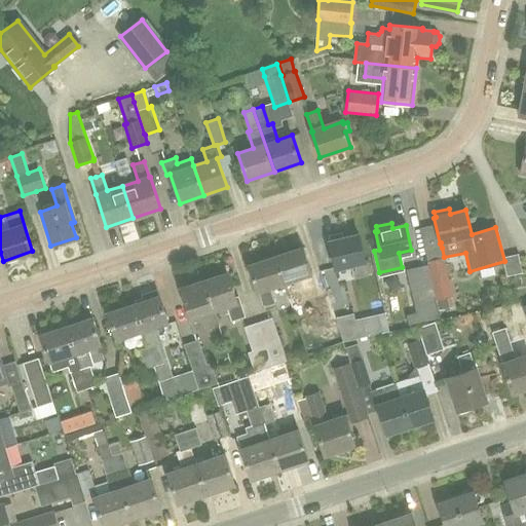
[(359,235),(344,238),(343,233),(329,236),(331,241),(329,242),(335,269),(351,265),(354,279),(368,277),(359,235)]
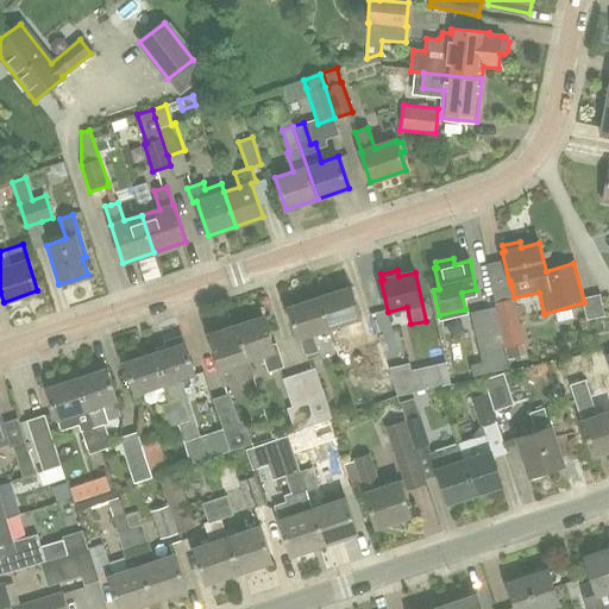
[(495,303),(504,346),(523,343),(514,297),(512,287),(493,290),(495,303)]
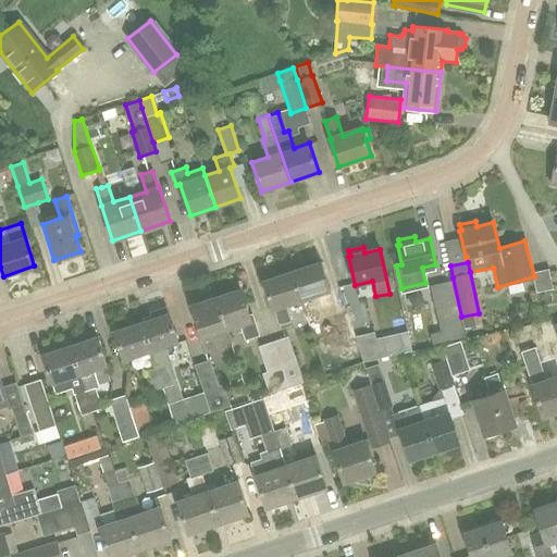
[(321,263),(292,273),(300,299),(316,295),(322,311),(334,307),(329,289),(330,289),(321,263)]
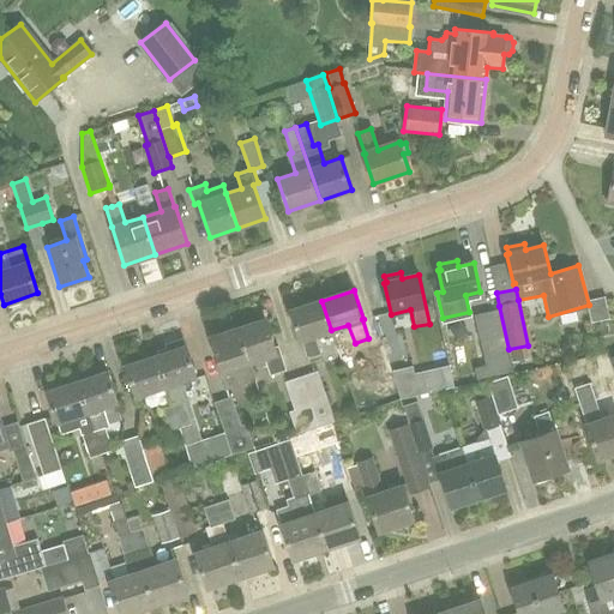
[(331,330),(321,301),(290,311),(300,341),(301,341),(307,359),(321,354),(315,336),(331,330)]
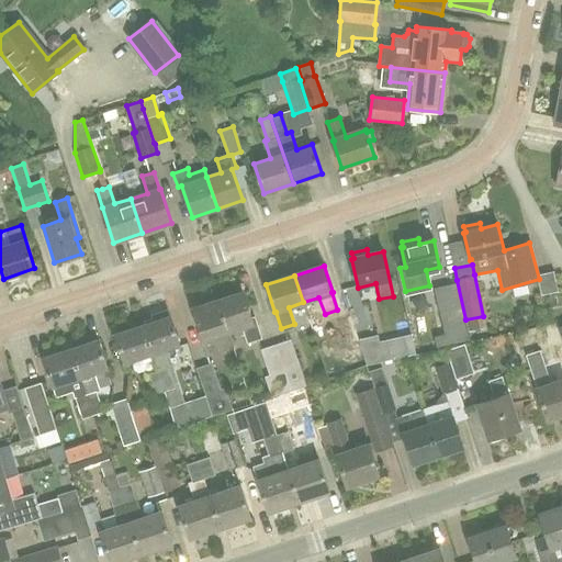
[(465,319),(457,280),(456,280),(457,284),(436,289),(444,325),(465,319)]
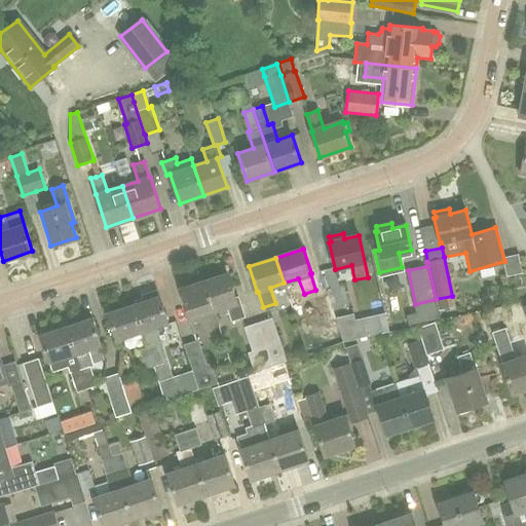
[(203,282),(213,311),(214,310),(227,306),(232,321),(245,316),(238,297),(235,298),(227,273),(203,282)]
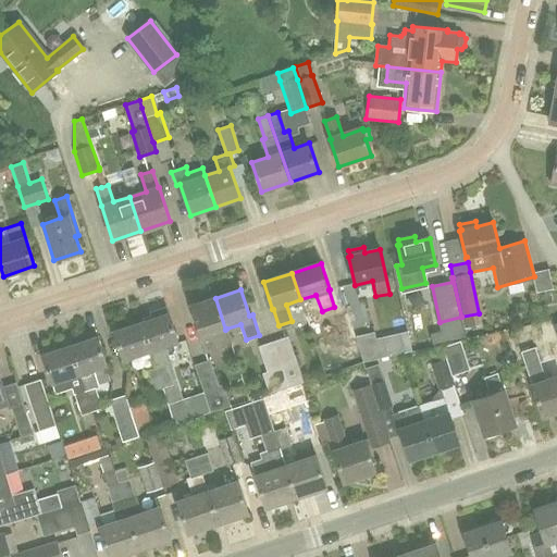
[(226,329),(225,330),(215,298),(193,306),(201,332),(198,333),(205,353),(232,344),(226,329)]
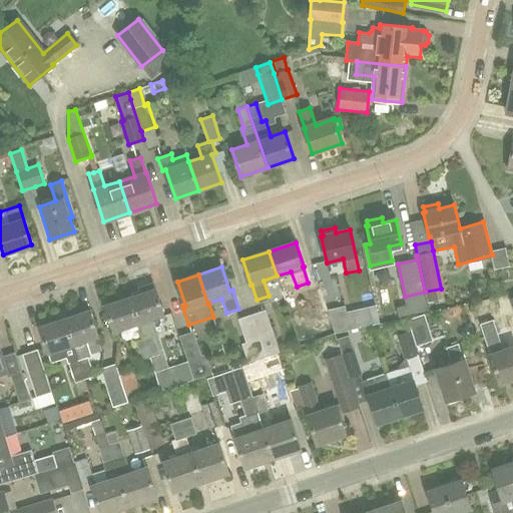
[(130,297),(139,324),(143,339),(149,358),(159,355),(153,336),(156,335),(151,320),(164,316),(156,289),(154,290),(153,284),(139,288),(141,294),(132,297),(130,297)]
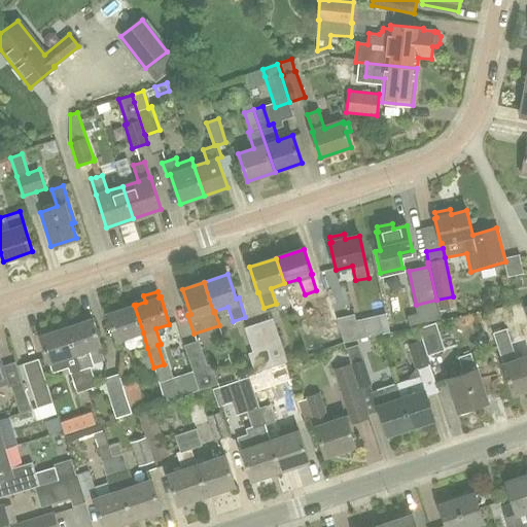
[(329,292),(316,294),(323,337),(338,334),(329,292)]
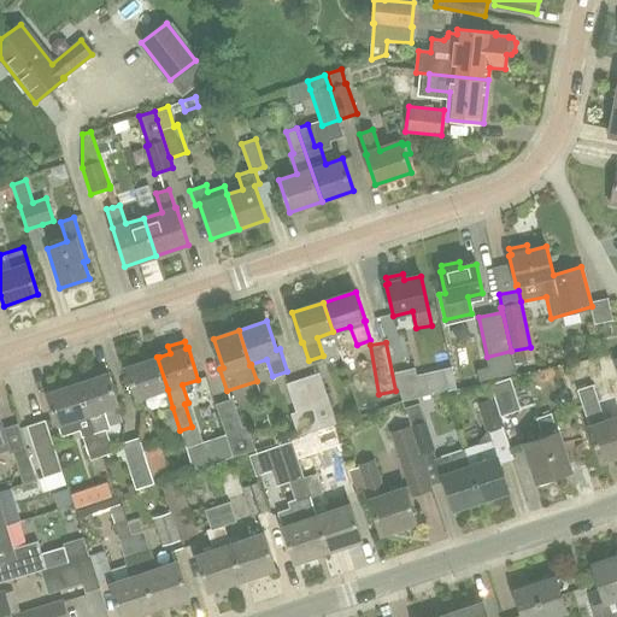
[(168,389),(157,357),(127,366),(137,399),(168,389)]
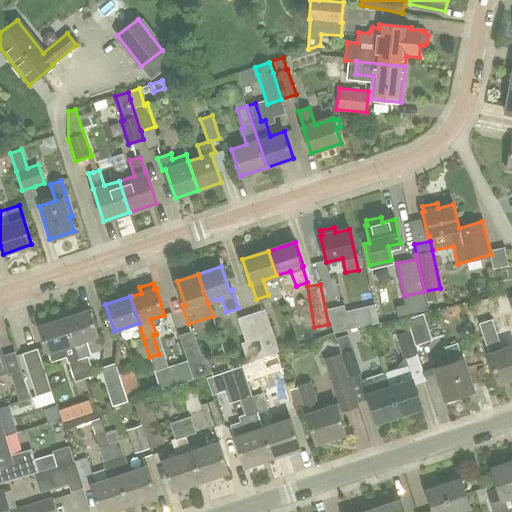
[(344,306),(327,310),(332,324),(335,333),(349,329),(373,324),(369,306),(345,311),(344,306)]
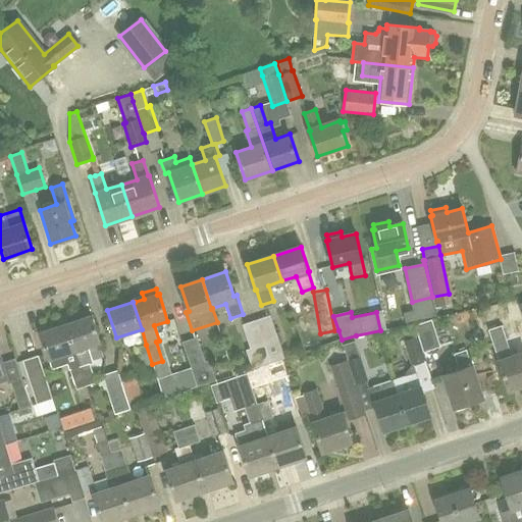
[(80,367),(86,386),(94,383),(88,365),(92,364),(86,347),(100,343),(91,315),(65,323),(74,351),(80,367)]
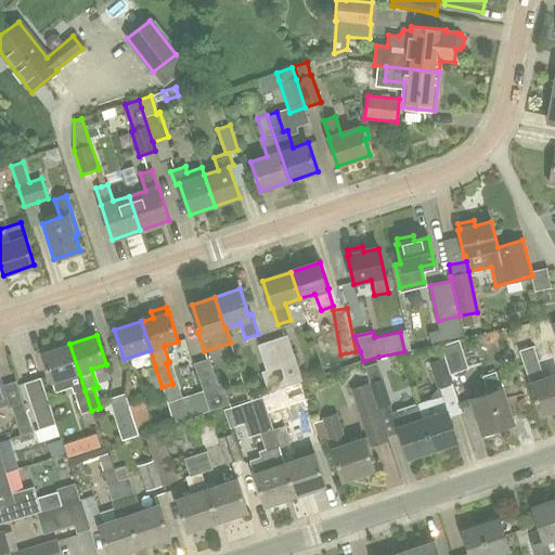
[(302,381),(287,335),(272,340),(287,385),(302,381)]
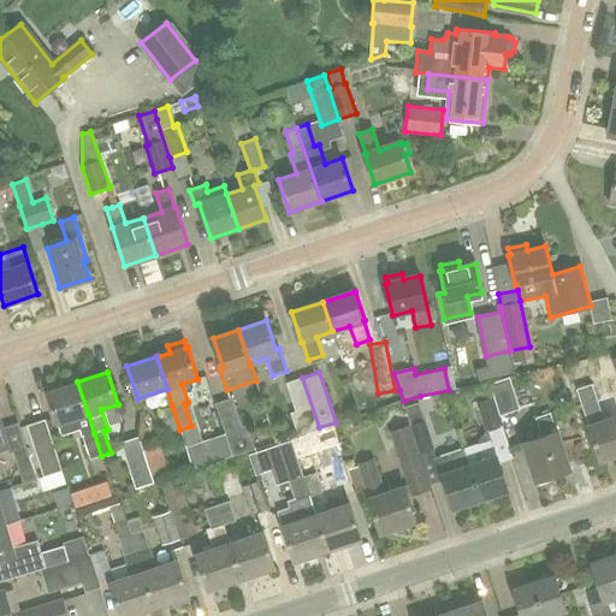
[(490,384),(501,415),(520,409),(510,377),(490,384)]
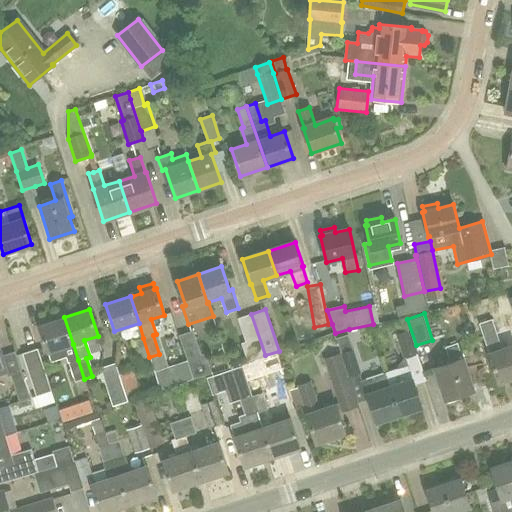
[(265,355),(251,314),(238,318),(245,341),(241,342),(247,361),(265,355)]
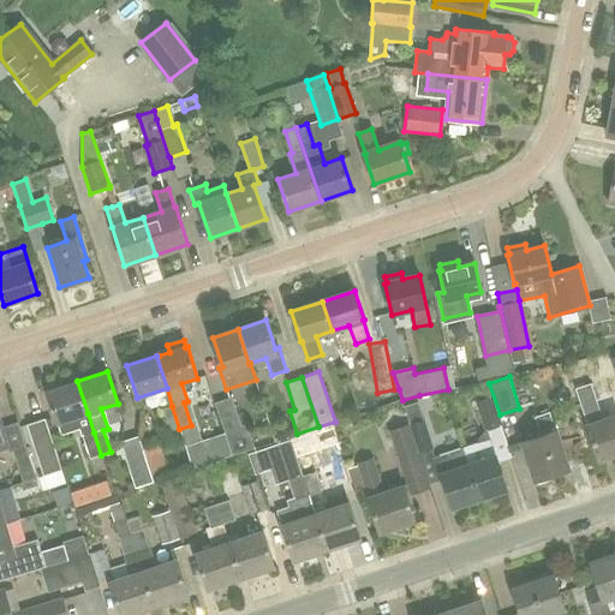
[(88,413),(77,381),(47,392),(58,423),(88,413)]
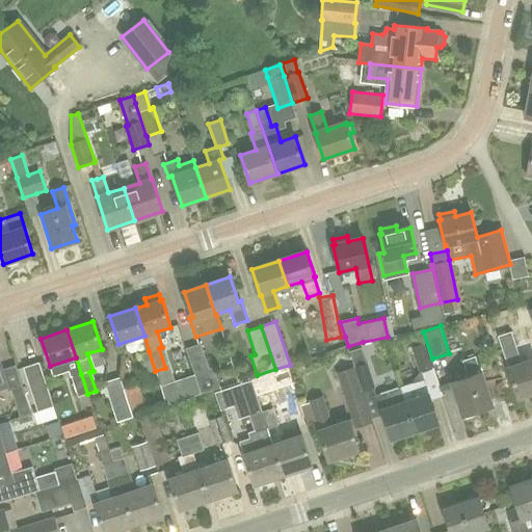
[(531,360),(522,364),(511,333),(499,337),(509,368),(508,368),(517,398),(531,393),(531,360)]
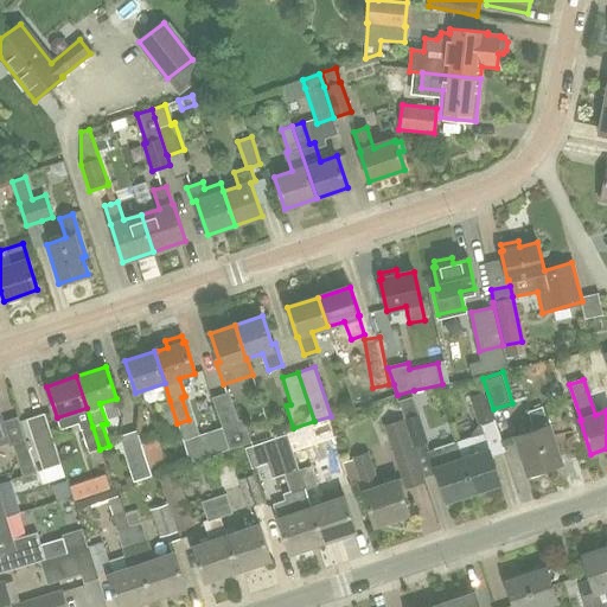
[(244,419),(240,420),(229,391),(212,397),(223,428),(230,449),(251,442),(244,419)]
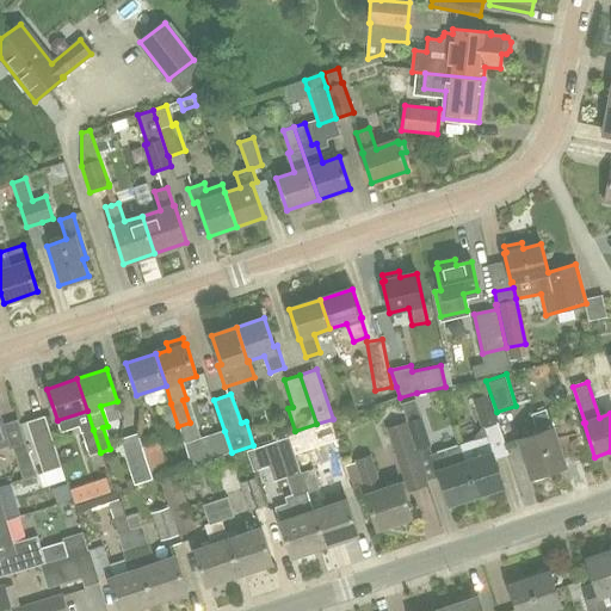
[(460,445),(476,497),(504,487),(494,458),(507,455),(487,395),(474,399),(486,436),(460,445)]
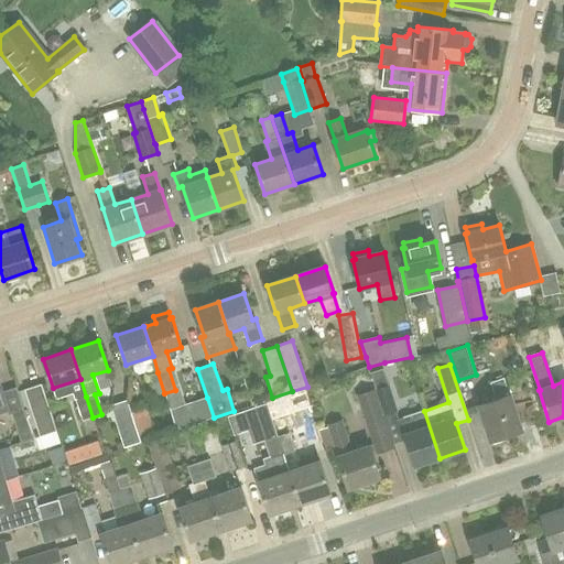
[(389,384),(383,369),(371,372),(384,414),(397,410),(389,384)]
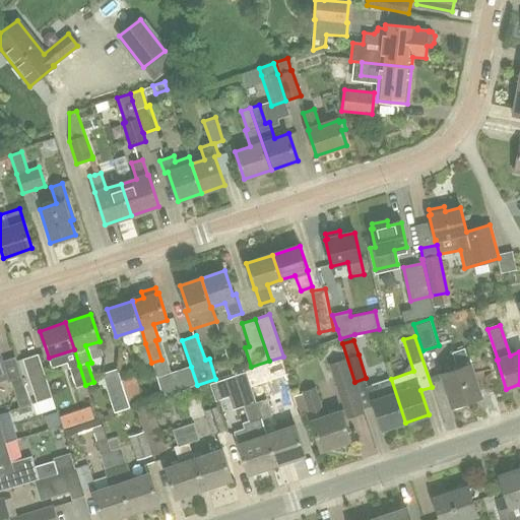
[(136,345),(142,366),(151,363),(145,343),(136,345)]
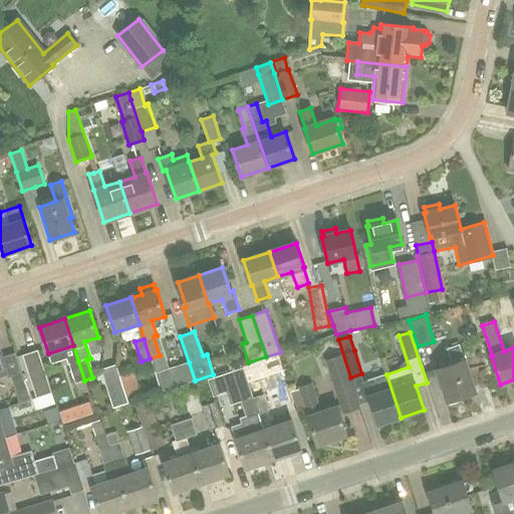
[(476,393),(465,359),(464,360),(459,344),(448,348),(453,363),(436,369),(447,402),(476,393)]
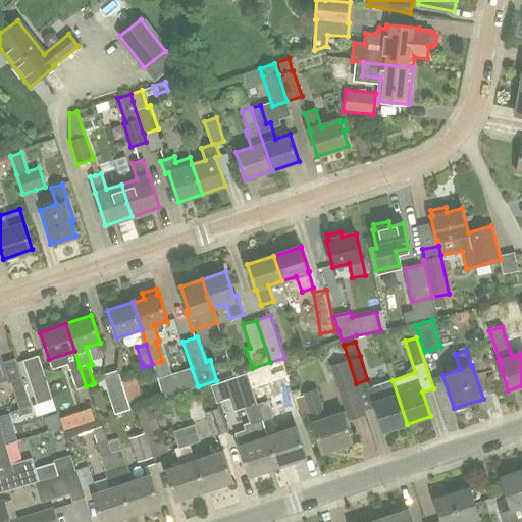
[(38,403),(49,400),(52,399),(39,355),(23,360),(37,404),(38,403)]
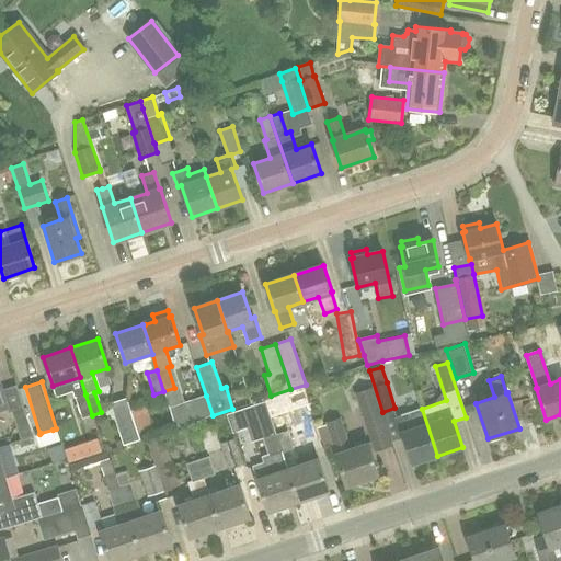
[(373,388),(356,393),(366,425),(371,443),(374,450),(391,445),(390,442),(382,420),(380,412),(373,388)]
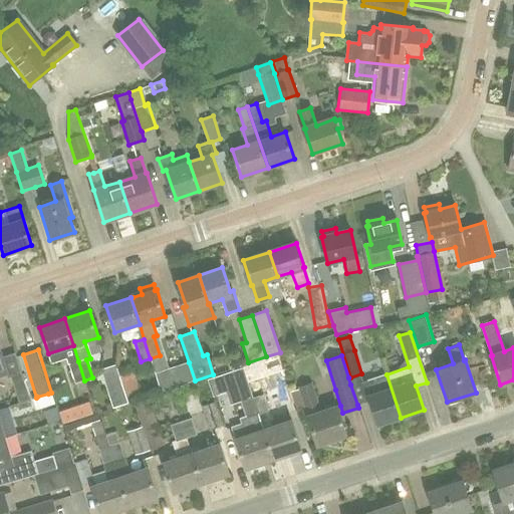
[(88,393),(84,380),(78,361),(68,364),(78,396),(88,393)]
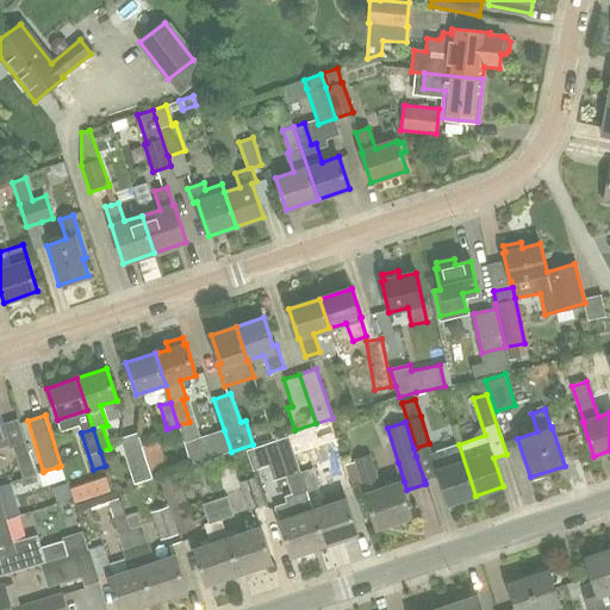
[(231,452),(224,430),(200,437),(184,442),(191,465),(231,452)]
